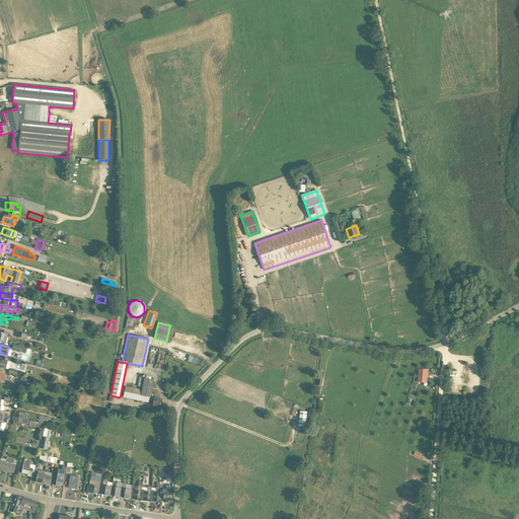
[(419,370),(418,382),(427,383),(428,370),(419,370)]
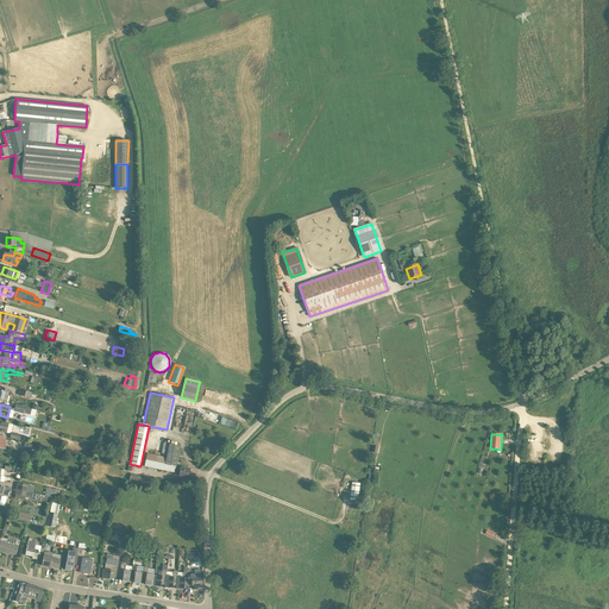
[(176,466),(180,446),(163,443),(161,453),(162,454),(161,457),(159,465),(175,469),(176,466)]
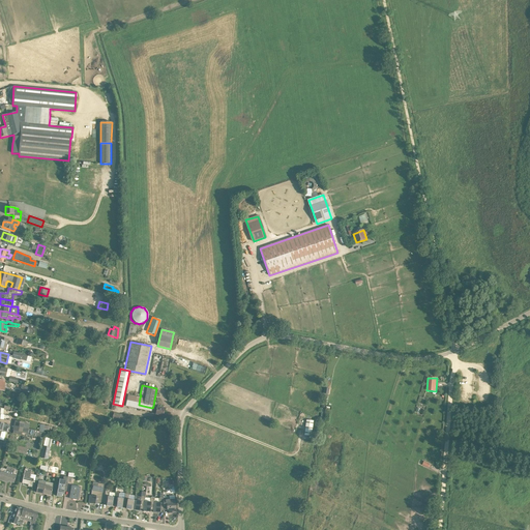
[(139,405),(140,398),(127,395),(125,406),(152,412),(152,408),(139,405)]
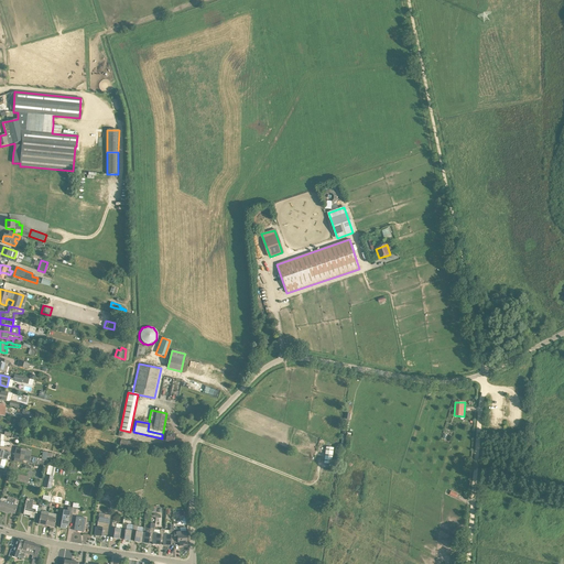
[(11,434),(4,432),(0,431),(0,441),(3,442),(4,435),(10,436),(11,434)]
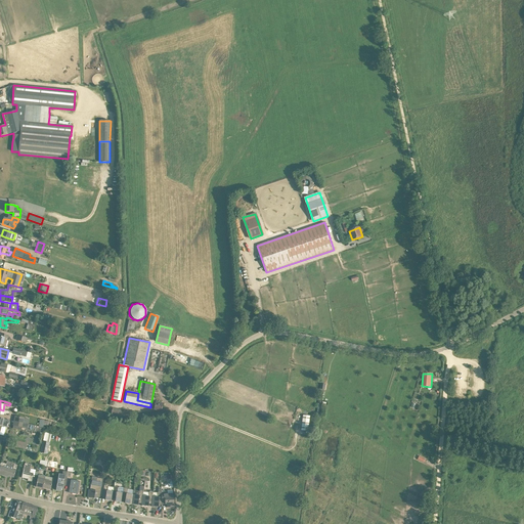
[(162,411),(163,404),(151,401),(150,403),(150,407),(149,408),(162,411)]
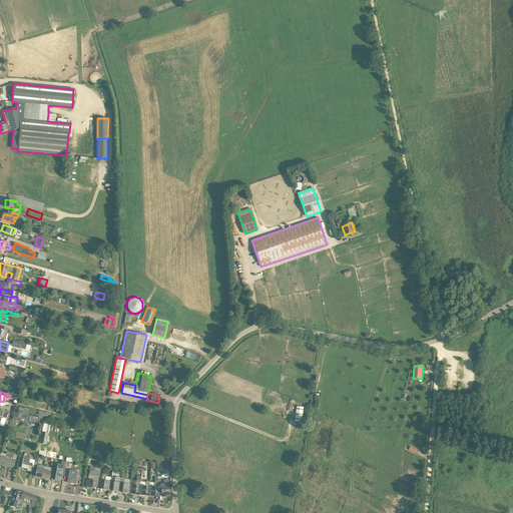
[(131,412),(132,405),(110,400),(108,406),(131,412)]
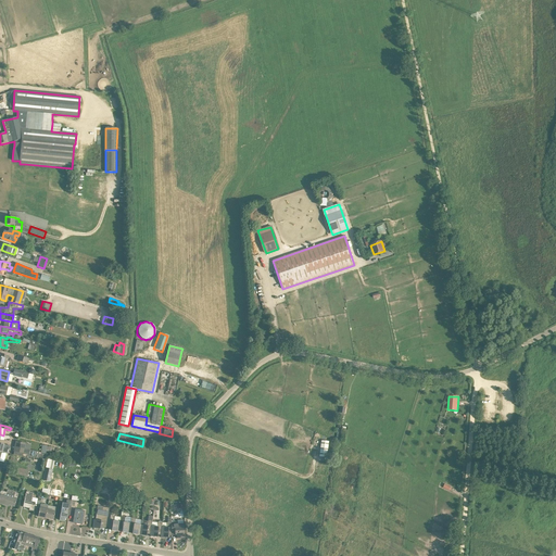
[(326,457),(328,442),(321,441),(320,446),(319,456),(326,457)]
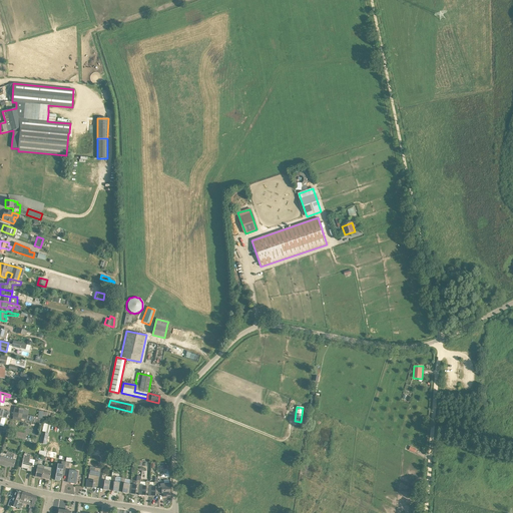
[(6,419),(8,412),(0,409),(0,417),(1,417),(6,419)]
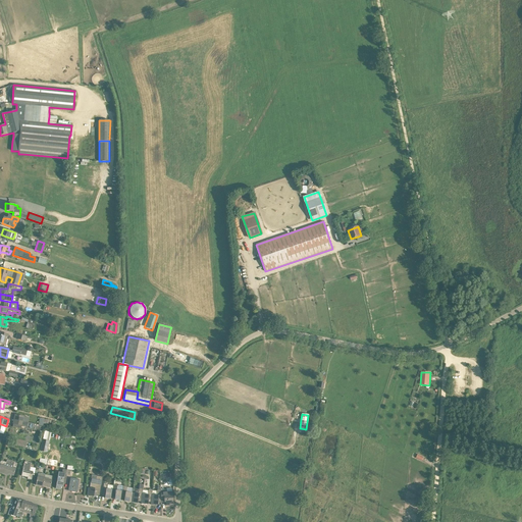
[(22,422),(13,420),(13,424),(12,427),(20,429),(20,426),(27,428),(28,423),(22,422)]
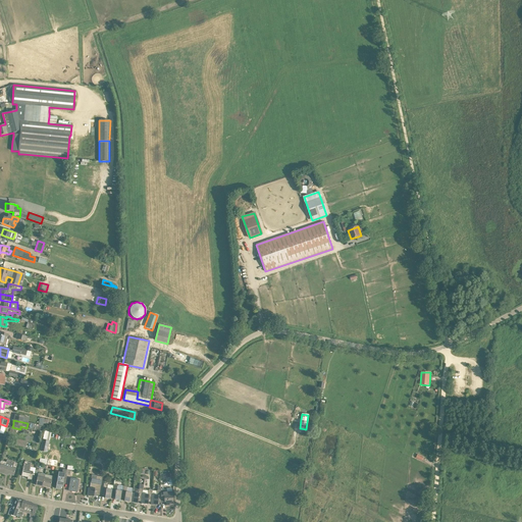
[(43,439),(49,440),(50,440),(51,432),(45,431),(43,439)]
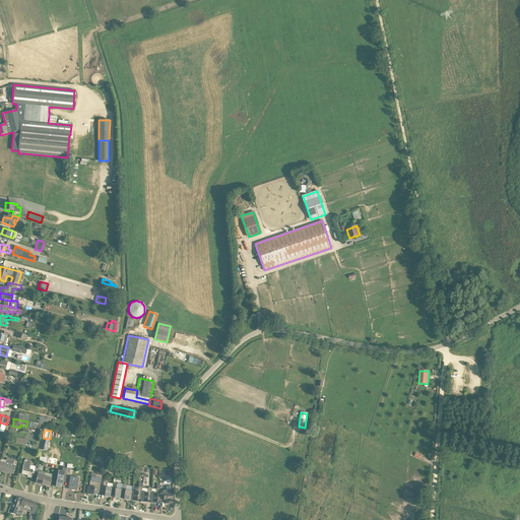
[(25,446),(27,440),(14,437),(13,443),(25,446)]
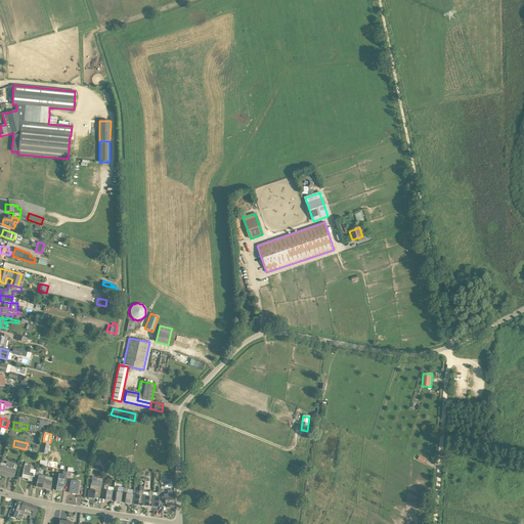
[(43,441),(40,452),(47,453),(49,442),(43,441)]
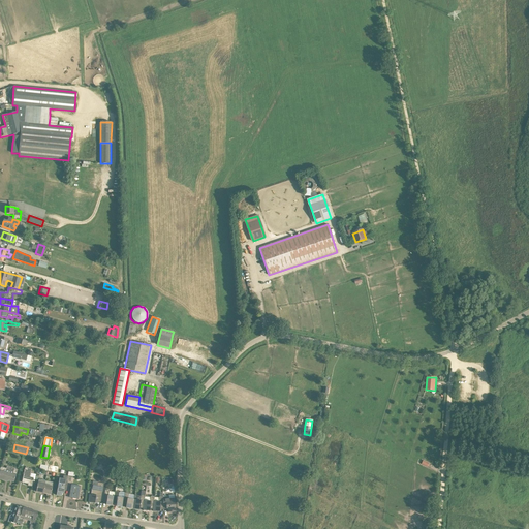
[(13,483),(18,470),(7,467),(6,469),(1,467),(0,470),(0,479),(5,481),(6,479),(13,483)]
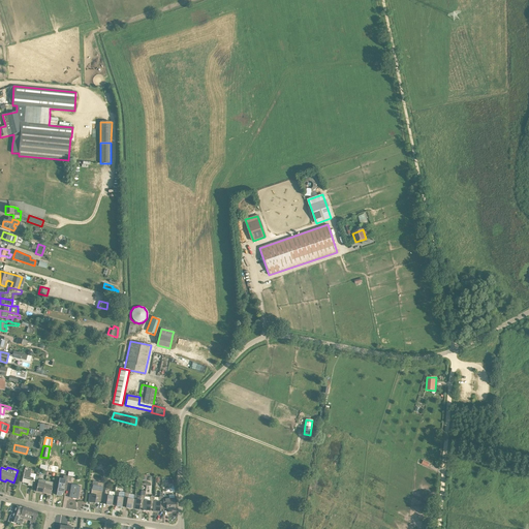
[(30,477),(32,469),(25,468),(22,483),(28,484),(28,486),(32,487),(34,478),(30,477)]
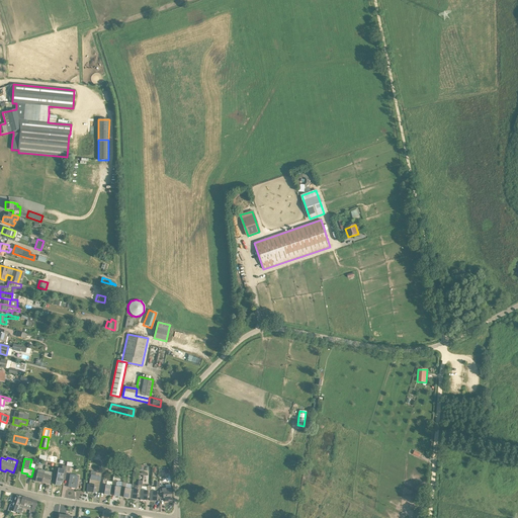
[(67,466),(62,465),(62,469),(58,468),(56,485),(60,486),(61,483),(64,484),(66,471),(67,466)]
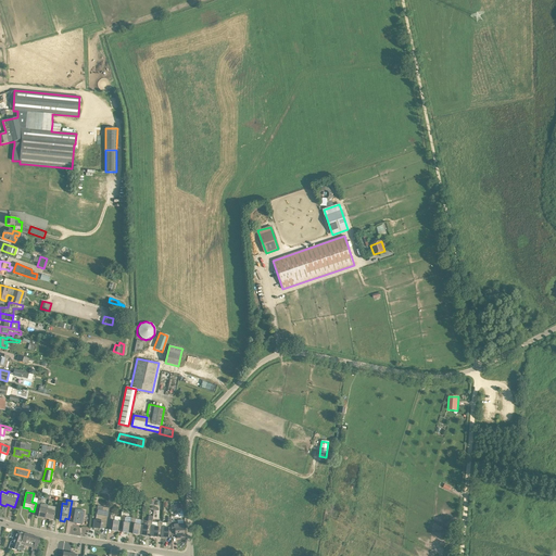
[(48,509),(48,505),(40,504),(38,517),(46,518),(48,509)]
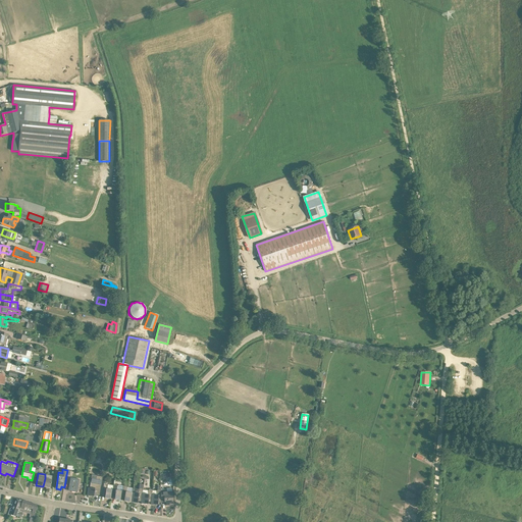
[(101,485),(103,477),(97,476),(97,479),(91,478),(90,488),(89,488),(88,496),(93,497),(94,494),(99,496),(101,485)]
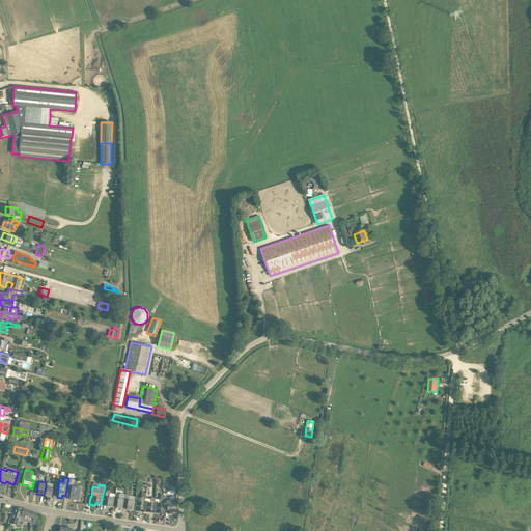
[(51,496),(52,488),(46,486),(44,495),(51,496)]
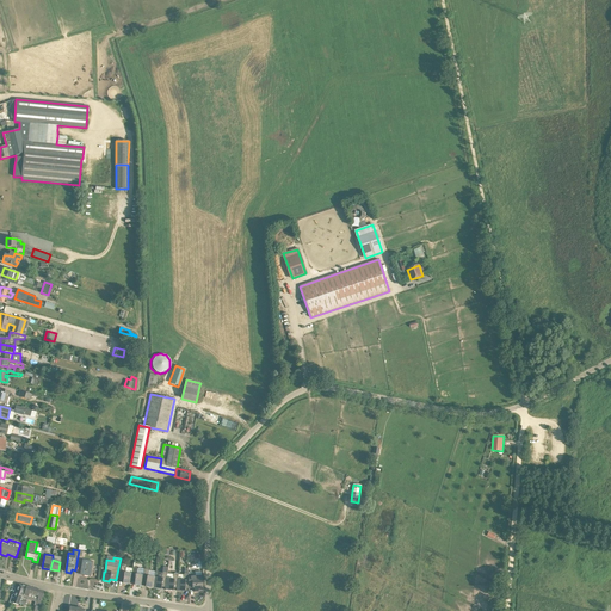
[(91,576),(93,561),(82,560),(81,571),(84,571),(82,575),(91,576)]
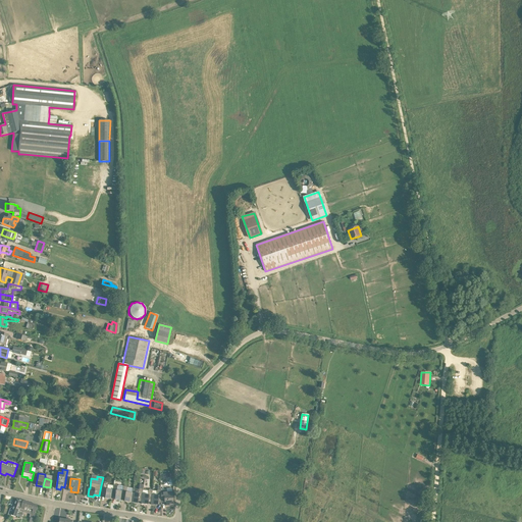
[(112,489),(113,485),(107,485),(106,483),(103,483),(102,496),(106,497),(106,499),(111,500),(112,498),(111,498),(112,489)]
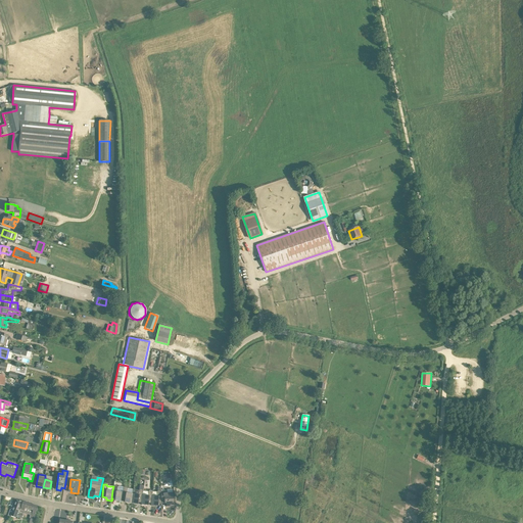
[(122,500),(124,487),(119,486),(117,487),(116,486),(113,485),(113,486),(112,490),(111,498),(112,498),(116,500),(115,502),(122,502),(122,500)]
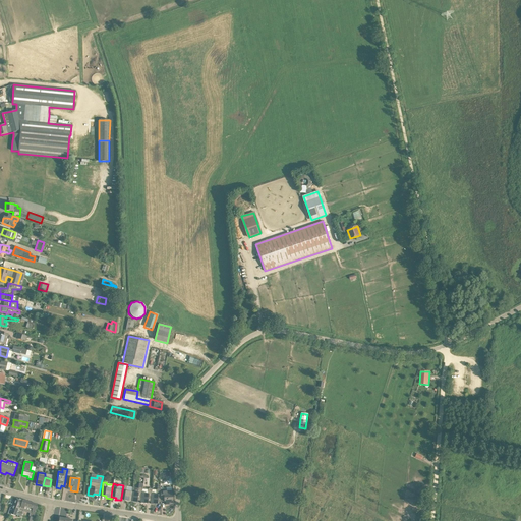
[(137,501),(140,501),(141,494),(142,489),(143,484),(139,483),(138,488),(137,491),(137,493),(132,491),(130,502),(137,503),(137,501)]
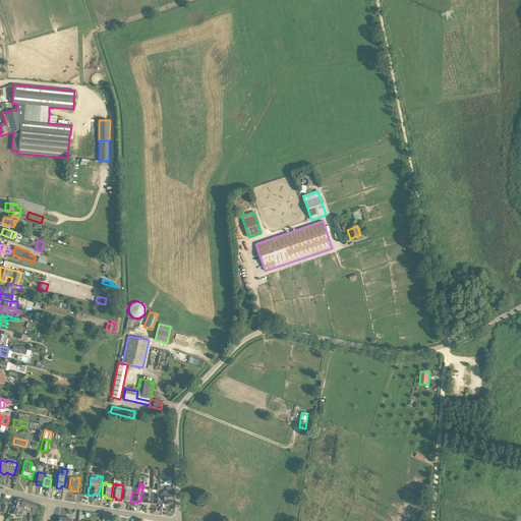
[(126,491),(126,490),(126,486),(126,485),(123,485),(121,498),(125,499),(125,501),(130,502),(132,491),(126,491)]
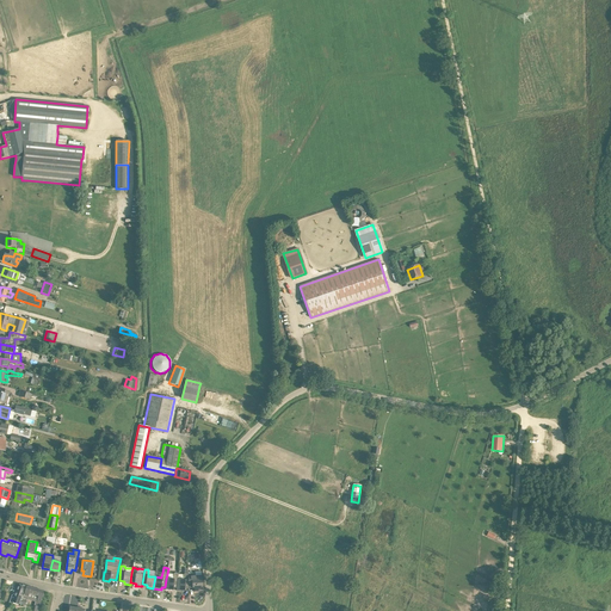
[(202,576),(202,575),(201,575),(201,572),(196,572),(196,576),(187,576),(189,585),(192,585),(192,587),(193,588),(195,588),(195,592),(199,592),(199,590),(202,590),(202,582),(201,582),(201,576),(202,576)]
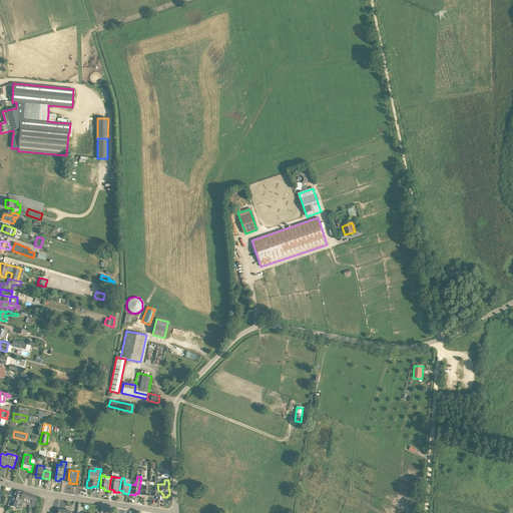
[(149,487),(149,482),(149,481),(146,481),(145,482),(140,482),(139,486),(139,493),(138,493),(138,495),(144,496),(144,494),(148,494),(149,487)]
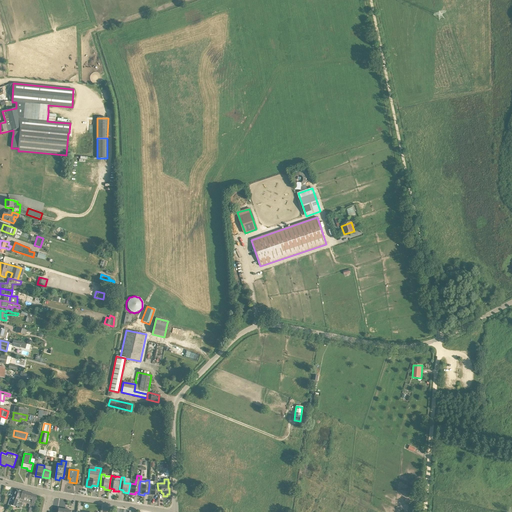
[(158,490),(157,483),(157,481),(154,481),(154,482),(149,481),(149,486),(148,493),(148,495),(153,495),(153,493),(158,494),(158,490)]
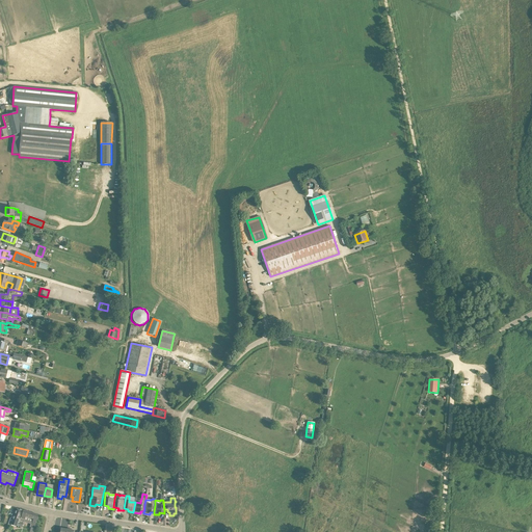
[(19,526),(21,519),(23,510),(17,509),(15,515),(11,514),(8,523),(11,524),(18,526),(19,526)]
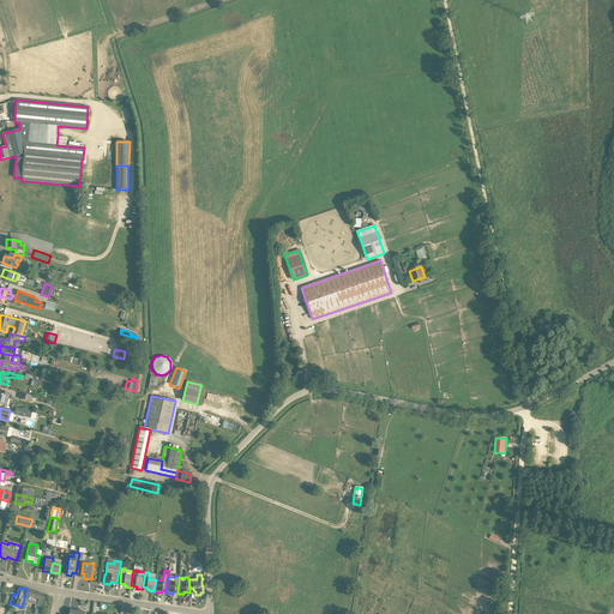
[(34,605),(37,593),(26,589),(24,599),(22,607),(25,608),(28,602),(34,605)]
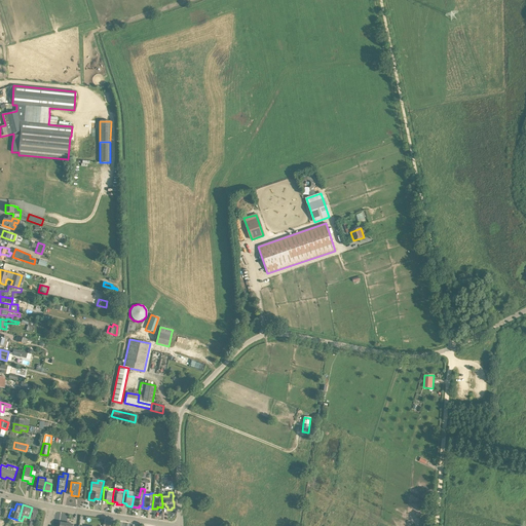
[(29,525),(33,525),(38,510),(32,508),(29,518),(32,518),(29,525)]
